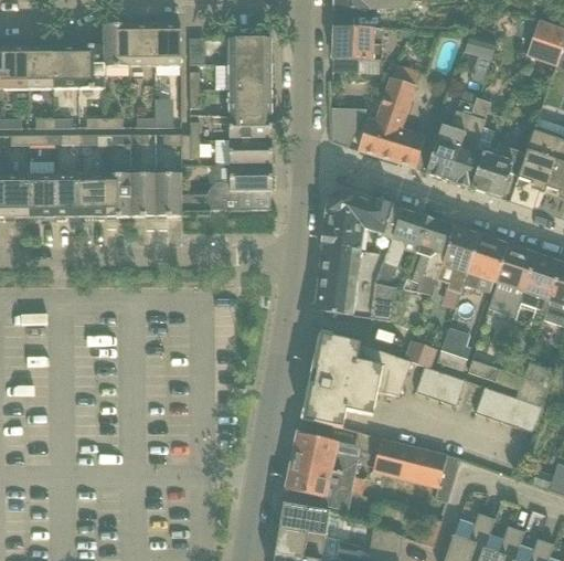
[(332,0),(333,9),(407,6),(407,1),(422,1),(422,0),(332,0)]
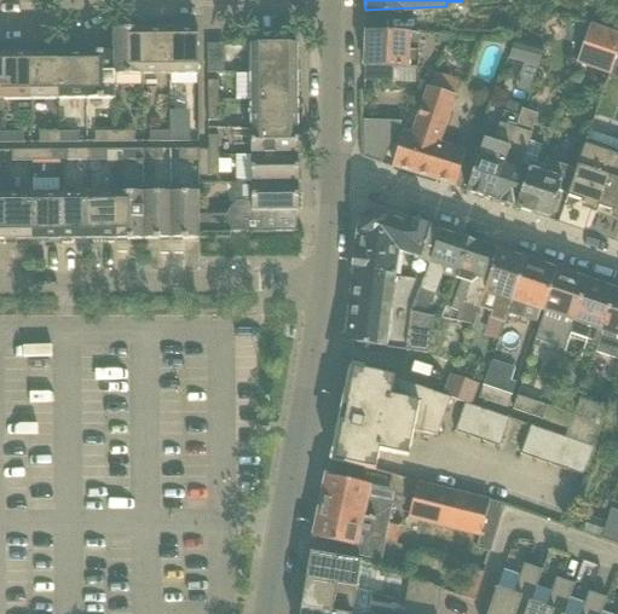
[(579,47),(612,59),(617,42),(617,29),(589,19),(579,47)]
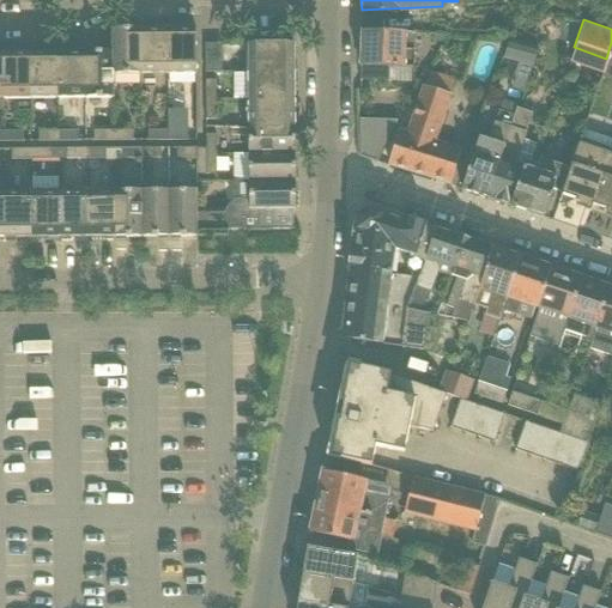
[(140,25),(140,70),(167,70),(167,24),(140,25)]
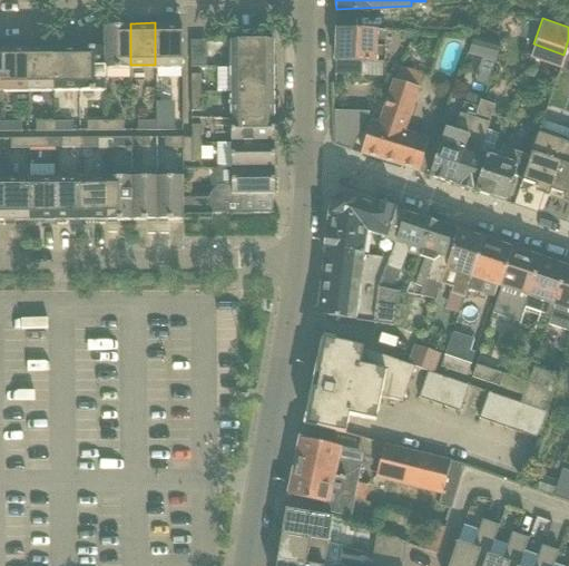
[(182,65),(180,38),(180,22),(155,22),(155,65),(182,65)]
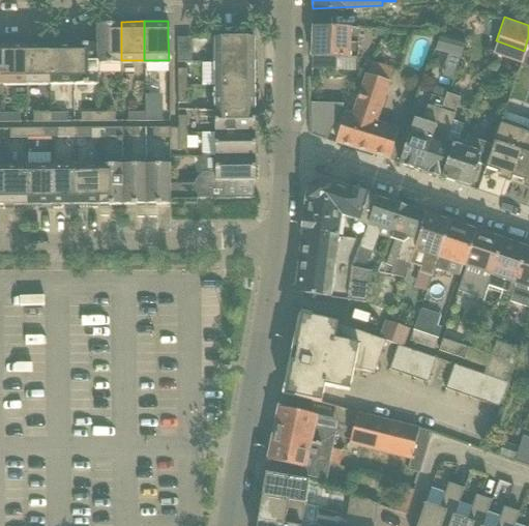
[(121,22),(100,22),(95,22),(96,41),(97,41),(97,60),(121,60),(121,22)]
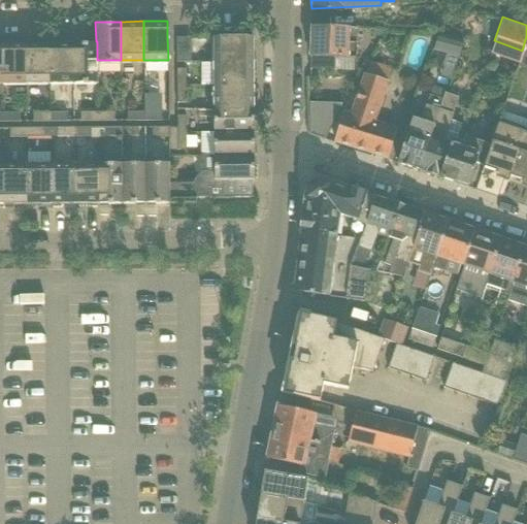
[(310,24),(309,54),(334,55),(354,56),(355,56),(356,26),(310,24)]
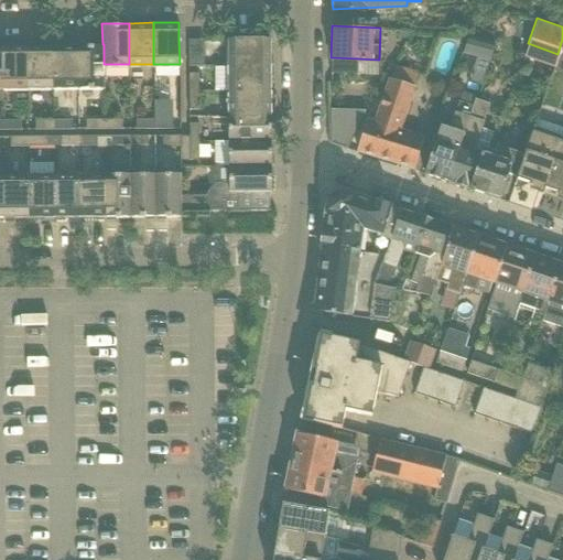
[(476,55),(489,58),(494,41),(467,34),(463,51),(476,55)]
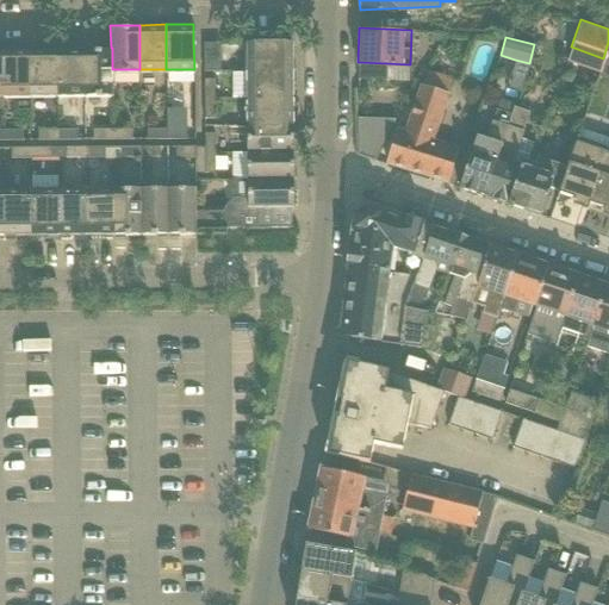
[(292,67),(292,39),(246,41),(247,68),(292,67)]
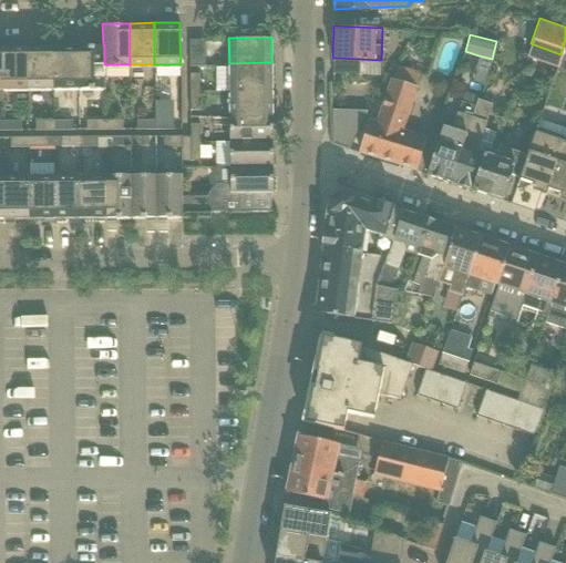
[(205,38),(189,38),(189,63),(205,63),(205,38)]
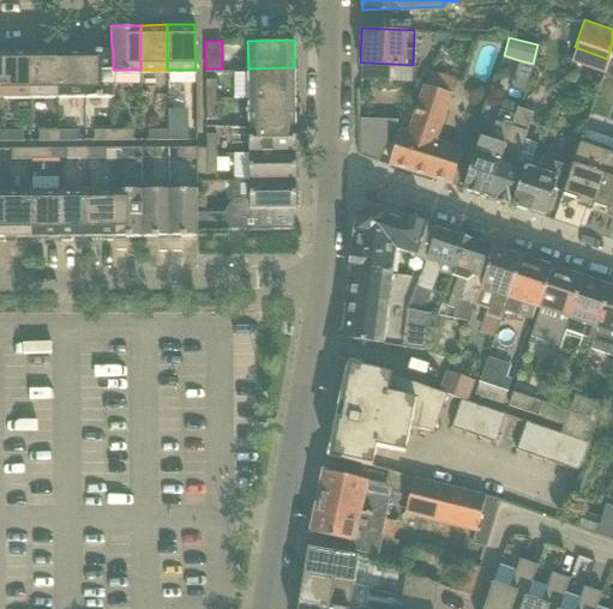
[(2,49),(2,94),(30,94),(30,48),(2,49)]
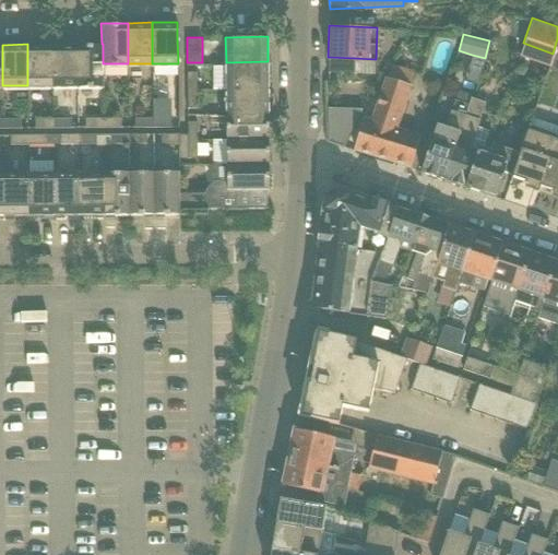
[(27,44),(27,85),(52,85),(52,44),(27,44)]
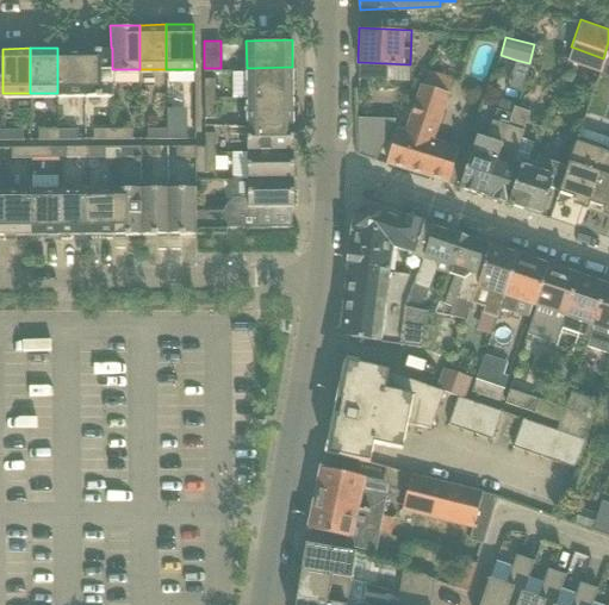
[(57,48),(57,93),(85,93),(85,48),(57,48)]
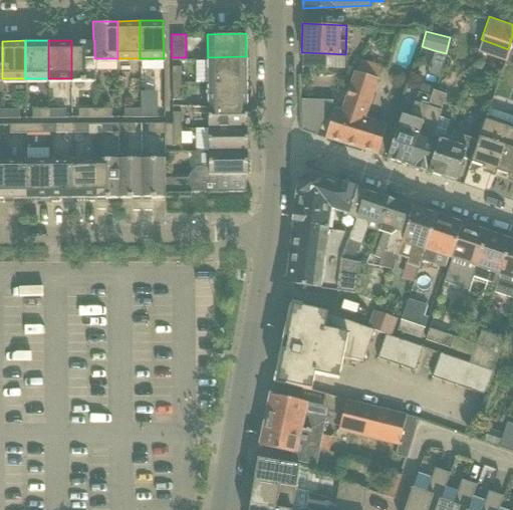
[(94,40),(93,40),(71,40),(71,78),(93,78),(93,58),(94,58),(94,40)]
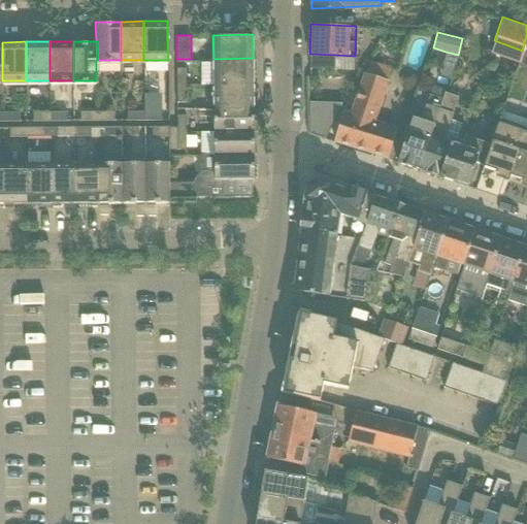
[(441,52),(434,74),(451,78),(457,56),(441,52)]
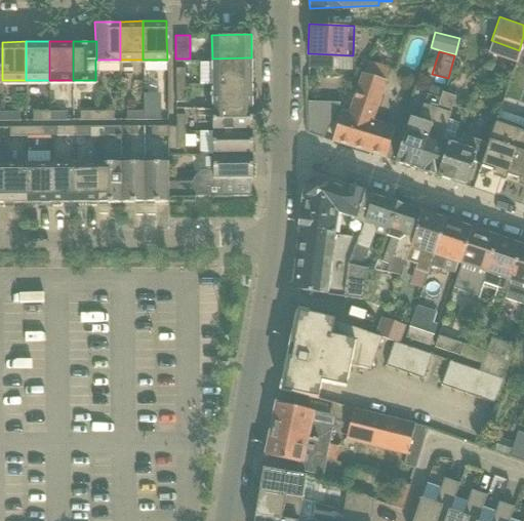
[(332,54),(332,67),(351,68),(352,55),(332,54)]
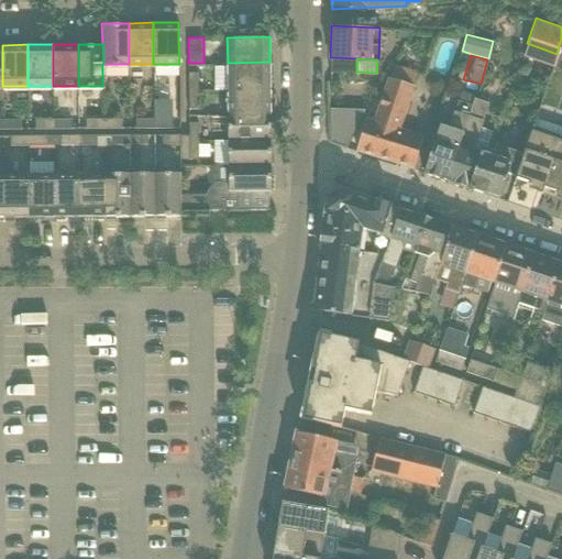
[(270,87),(270,62),(228,63),(228,87),(270,87)]
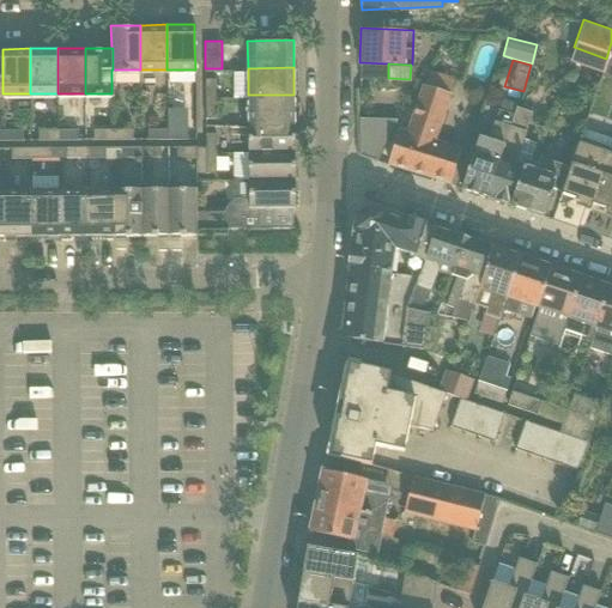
[(205,95),(216,95),(216,77),(205,77),(205,95)]
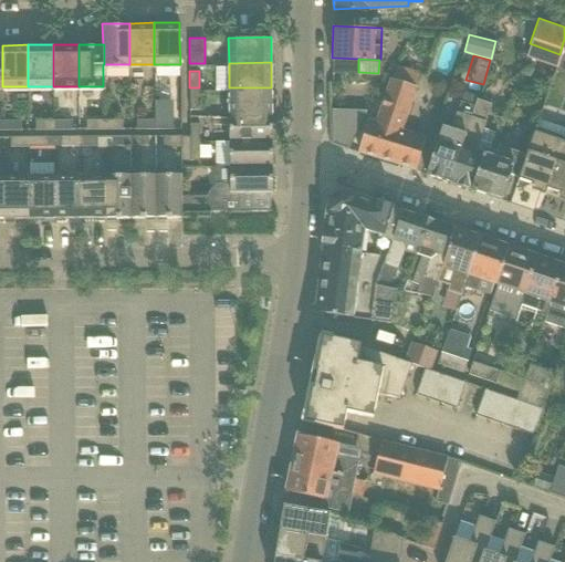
[(358,151),(414,167),(425,135),(401,127),(415,85),(389,77),(376,120),(369,117),(358,151)]
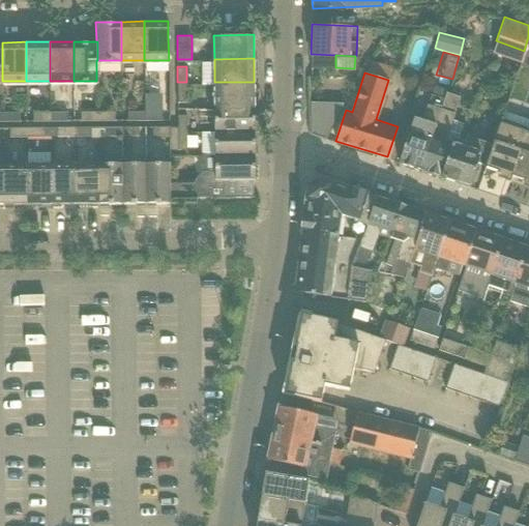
[(186,100),(186,82),(177,82),(178,100),(186,100)]
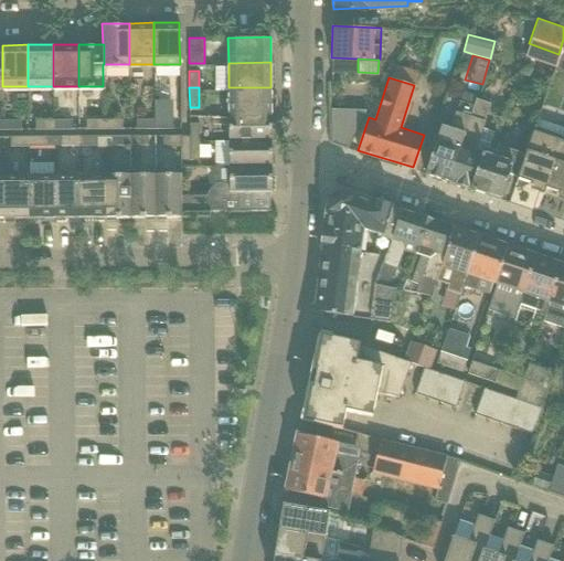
[(270,112),(270,87),(229,87),(229,112),(270,112)]
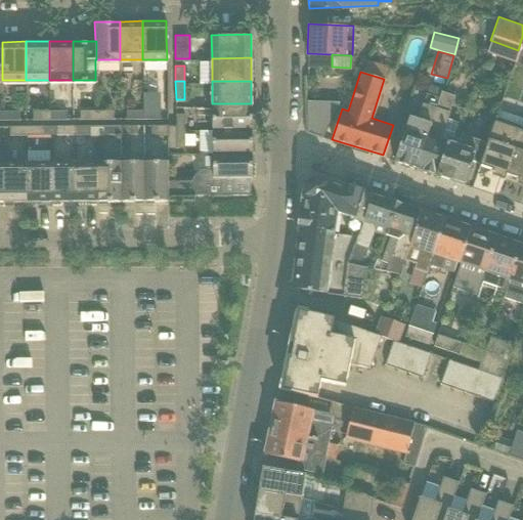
[(426,91),(438,95),(441,90),(442,90),(443,87),(429,82),(426,91)]
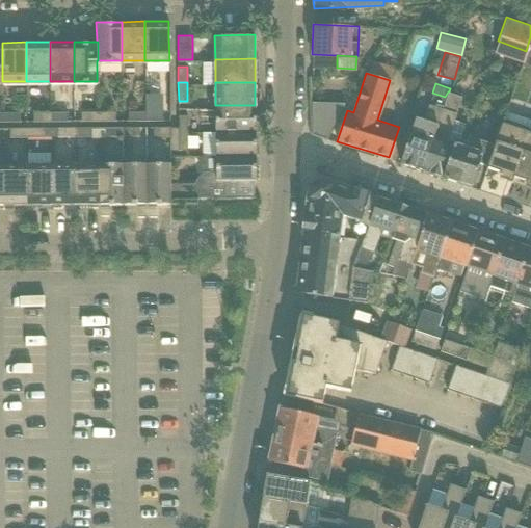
[(461,95),(449,91),(448,91),(445,97),(421,168),(443,176),(454,142),(453,142),(447,140),(461,95)]
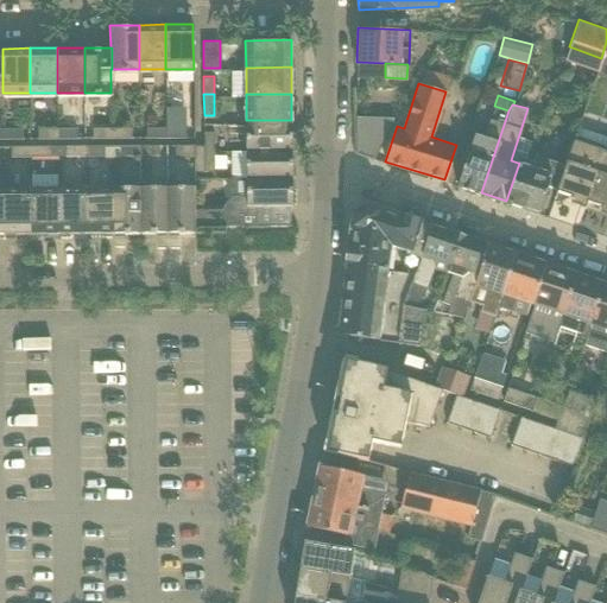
[(481,192),(509,110),(494,106),(491,119),(488,119),(484,135),(475,133),(470,147),(469,146),(457,183),(457,184),(481,192)]
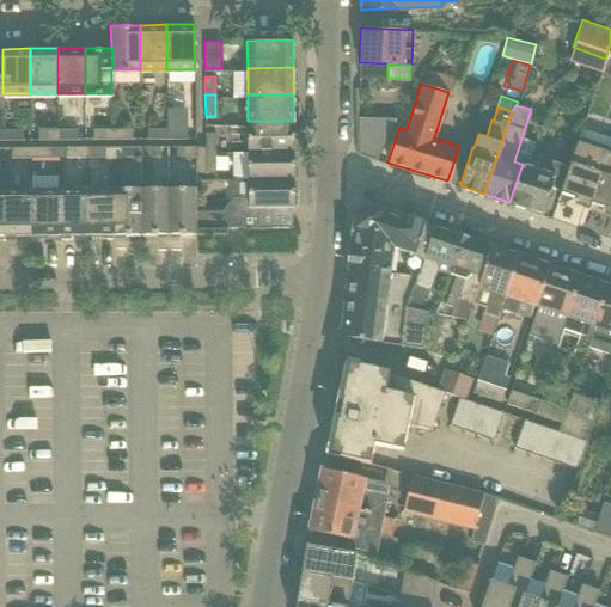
[(293,148),(293,121),(248,121),(248,148),(293,148)]
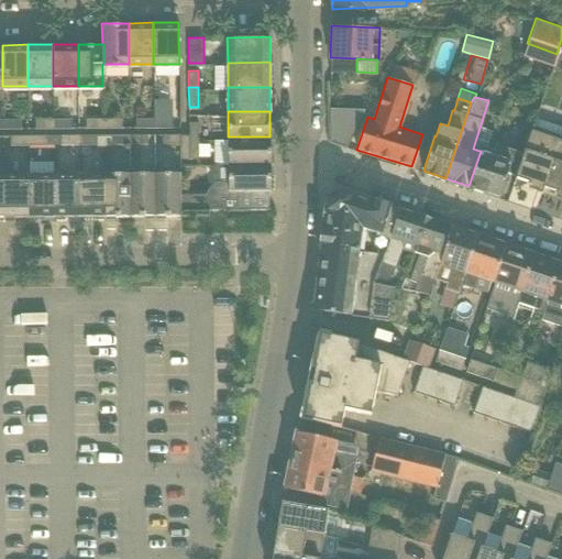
[(515,174),(513,182),(514,183),(516,176),(542,185),(559,139),(561,130),(561,124),(535,116),(532,123),(531,122),(520,151),(522,152),(515,174)]
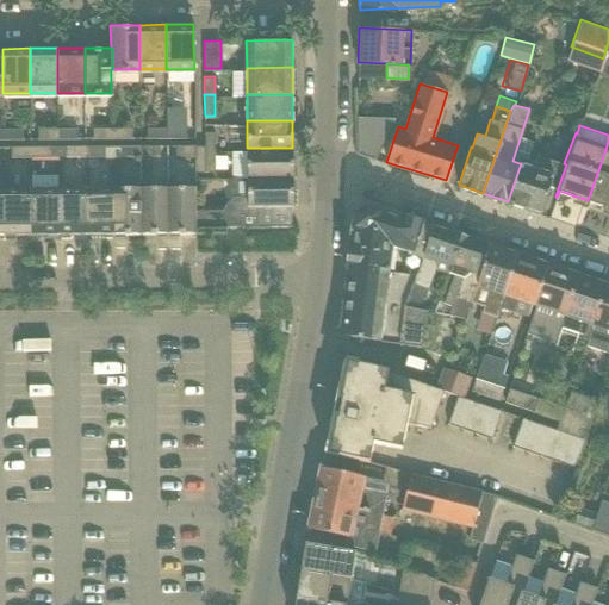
[(23,126),(2,126),(4,137),(23,137),(23,126)]
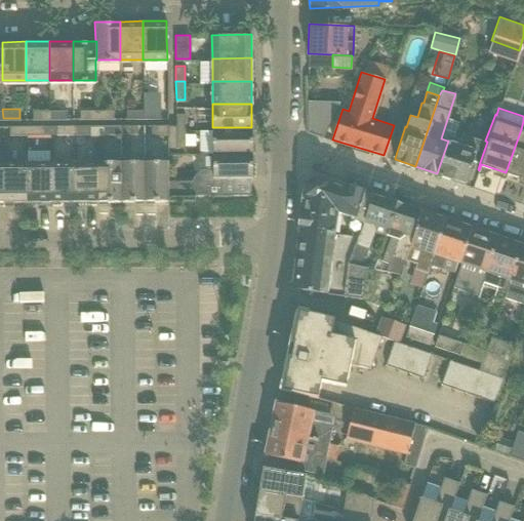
[(49,118),(49,109),(32,109),(32,118),(49,118)]
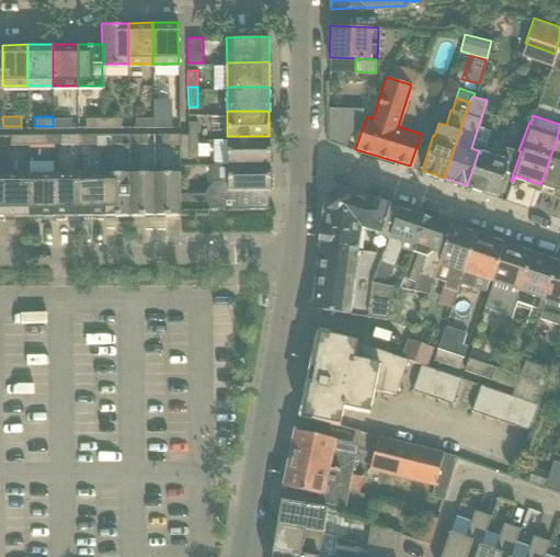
[(70,116),(53,116),(53,126),(70,125),(70,116)]
